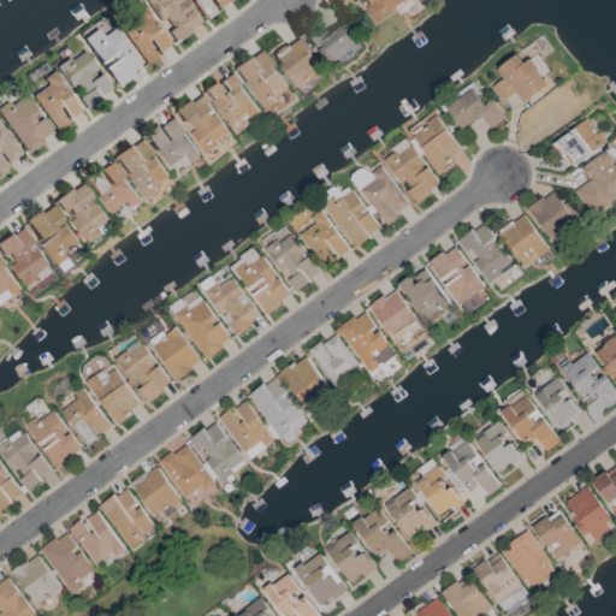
[(200,24),(182,0),(144,0),(175,42),(200,24)]
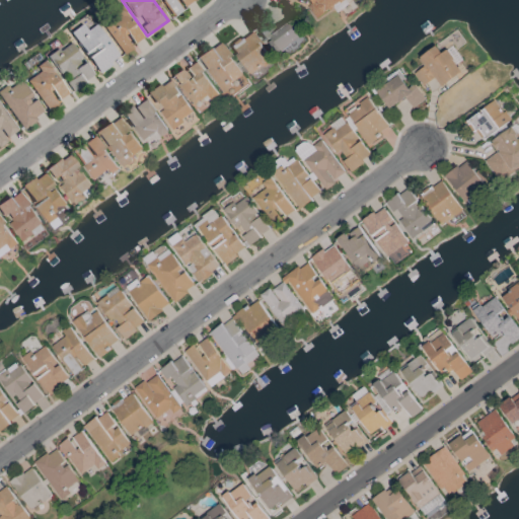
[(160,0),(171,17),(182,9),(181,8),(193,1),(192,0),(160,0)]
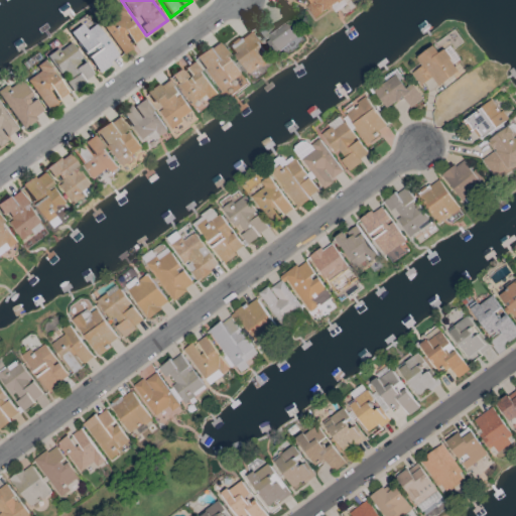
[(289,0),(284,3),(288,9),(296,4),(301,11),(306,7),(313,18),(341,0),(289,0)]
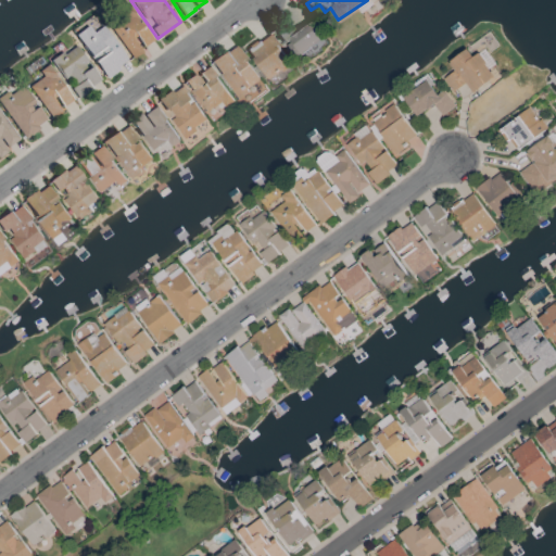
[(153,39),(130,9),(108,25),(131,59),(142,50),(141,48),(153,39)]
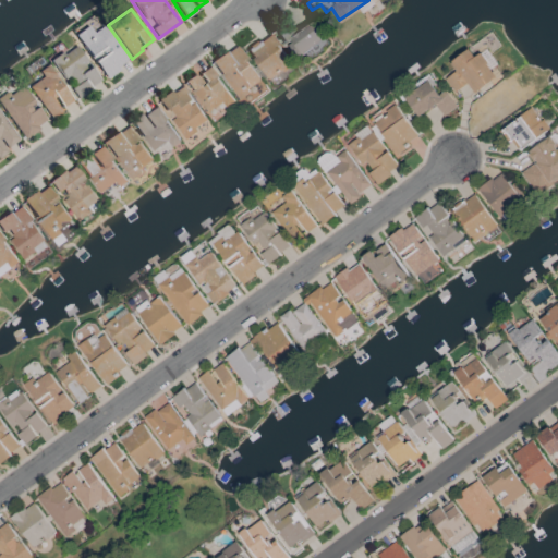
[(325,37),(311,17),(293,32),(288,24),(277,33),(295,58),(325,37)]
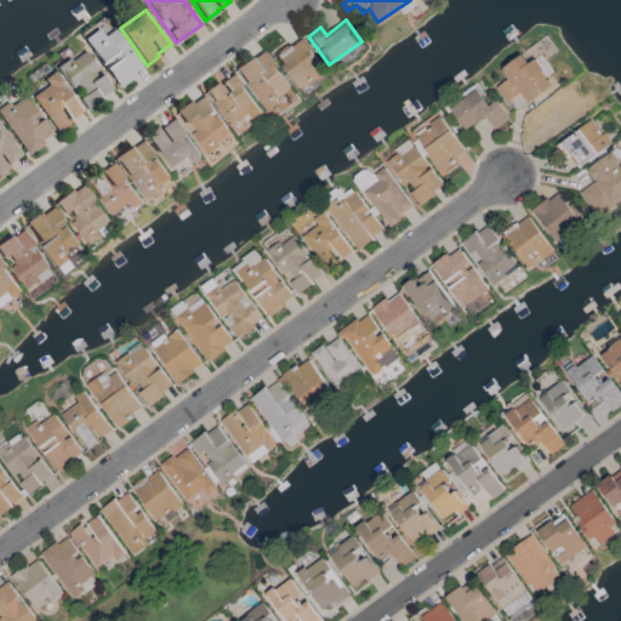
[(142,68),(113,28),(89,45),(117,86),(142,68)]
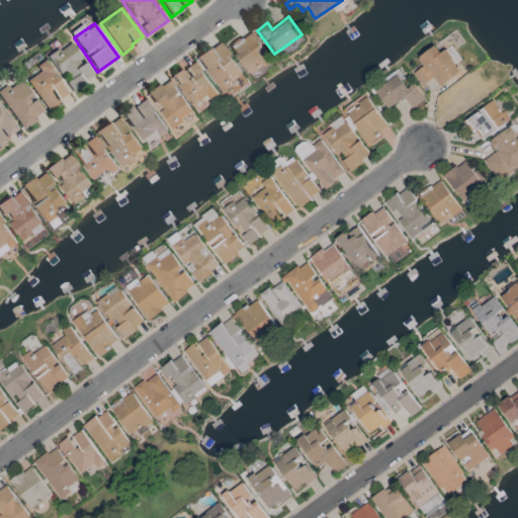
[(230,44),(247,75),(270,62),(252,31),(230,44)]
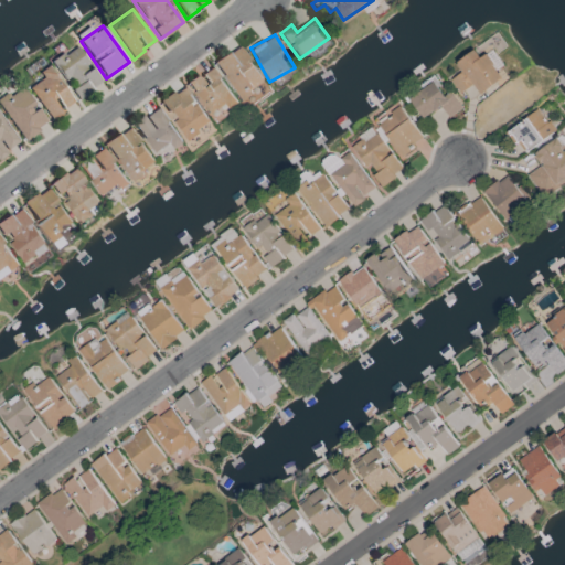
[(102,82),(75,44),(52,61),(72,89),(77,98),(102,82)]
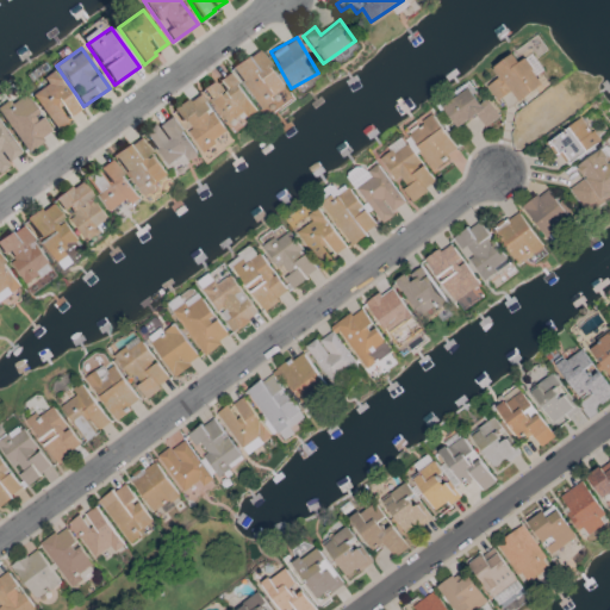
[(231,67),(261,109),(287,89),(257,49),(231,67)]
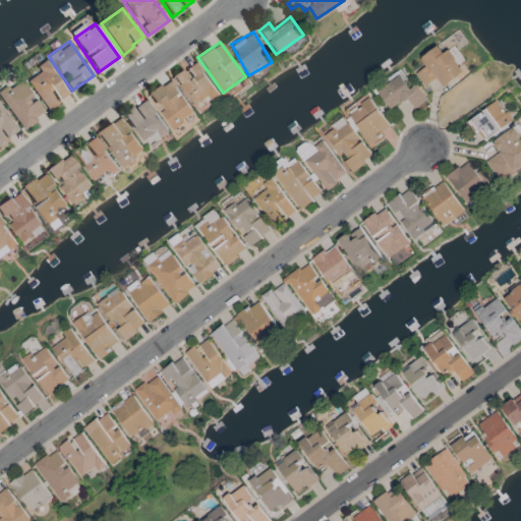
[(419,59),(425,67),(415,74),(424,87),(436,77),(443,88),(464,72),(448,50),(443,53),(438,46),(419,59)]
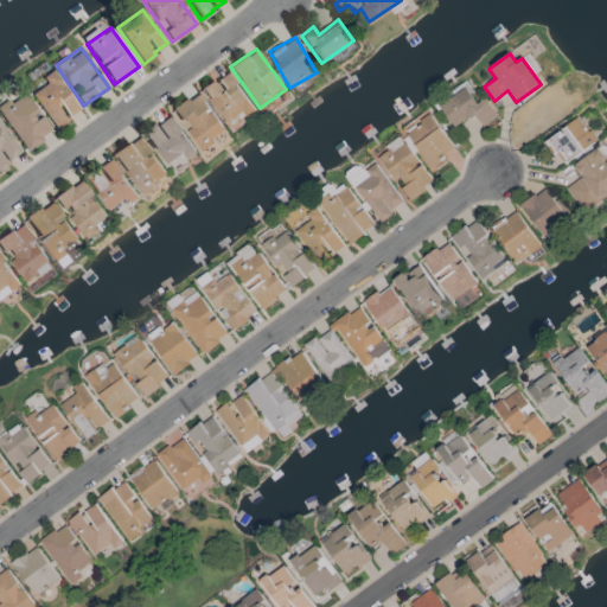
[(39,77),(43,81),(29,91),(55,129),(65,122),(64,119),(78,108),(51,69),(39,77)]
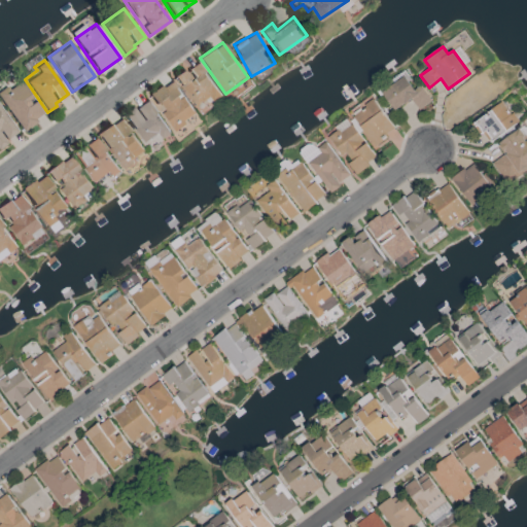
[(201,114),(223,99),(198,62),(185,70),(184,69),(174,75),(201,114)]
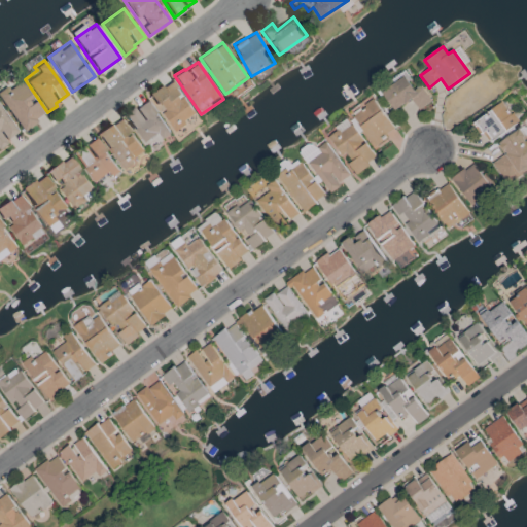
[(421,85),(414,90),(405,76),(382,92),(395,111),(412,99),(419,109),(431,101),(421,85)]
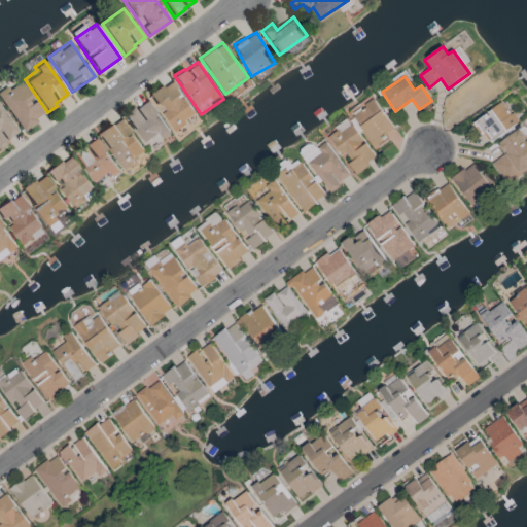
[(0,100),(23,131),(44,114),(19,79),(0,93),(0,100)]
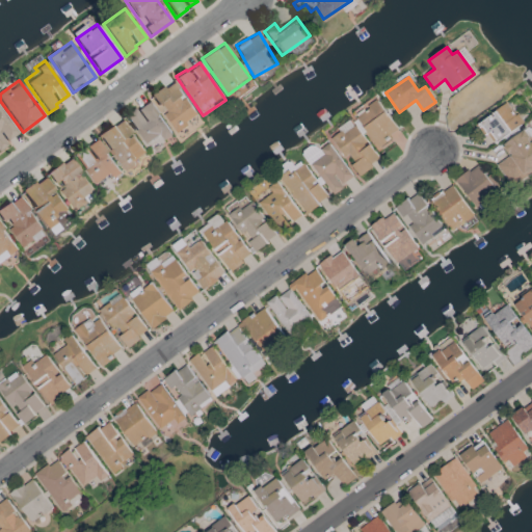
[(176,132),(198,116),(173,80),(150,96),(176,132)]
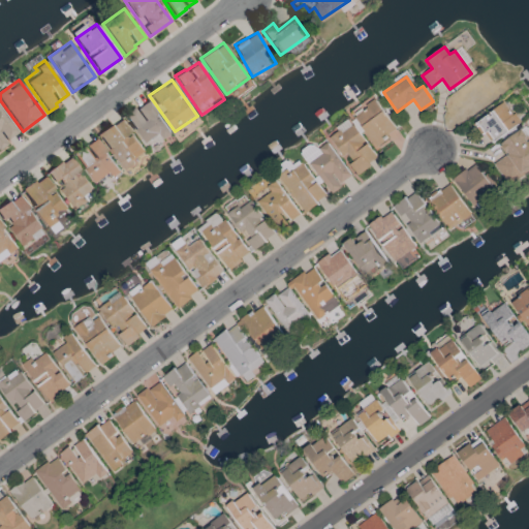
[(125,115),(145,144),(159,134),(162,139),(170,134),(148,100),(135,109),(134,107),(125,115)]
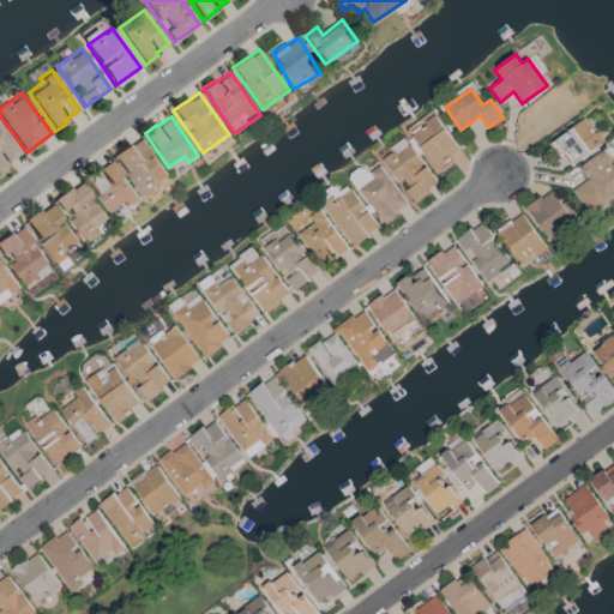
[(410,136),(437,169),(461,150),(434,116),(410,136)]
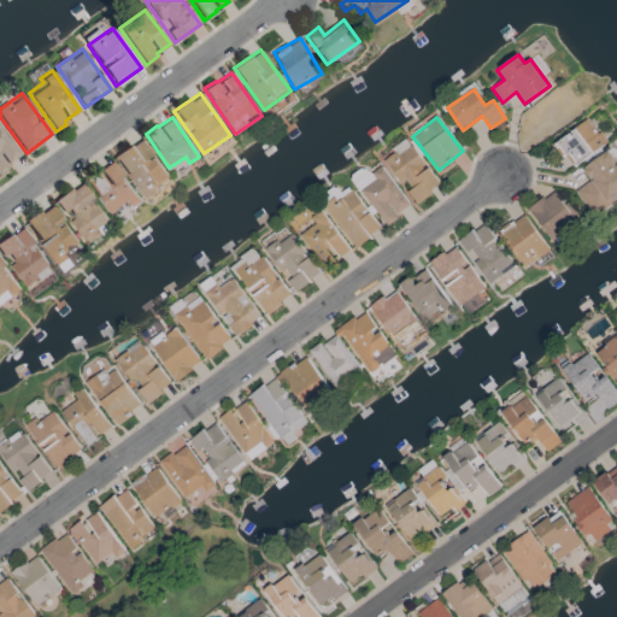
[(574,168),(606,144),(588,118),(556,142),(574,168)]
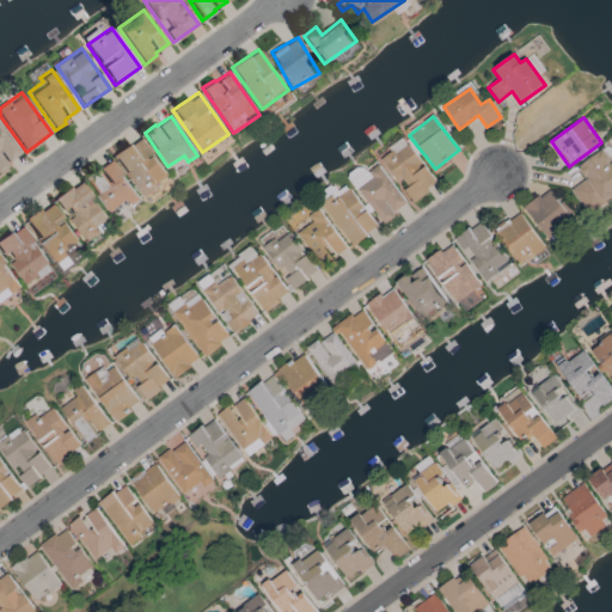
[(0,171),(8,166),(6,163),(20,153),(0,124),(0,171)]
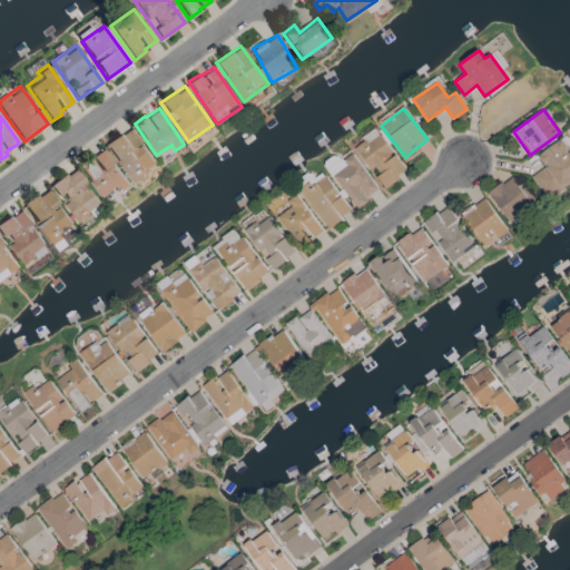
[(106,144),(134,185),(146,177),(143,173),(155,165),(131,127),(106,144)]
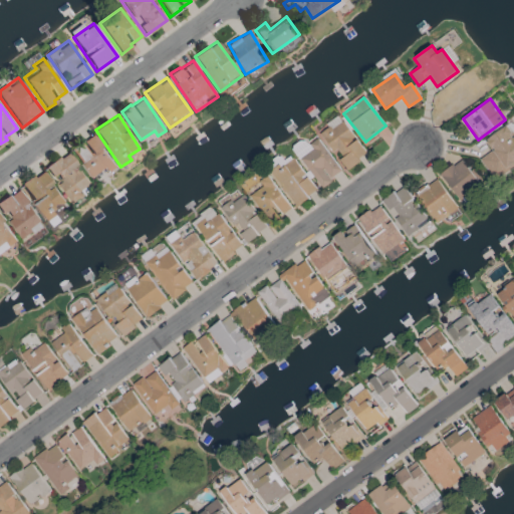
[(367,155),(342,118),(321,134),(346,170),(367,155)]
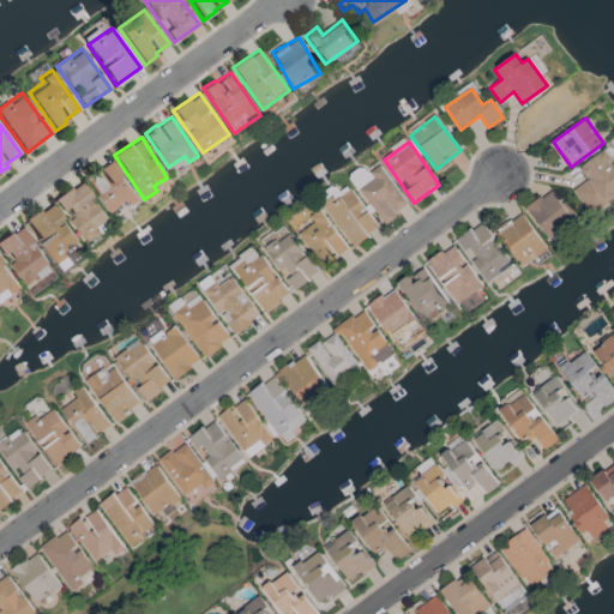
[(572,191),(591,215),(613,197),(613,160),(606,149),(578,169),(587,180),(572,191)]
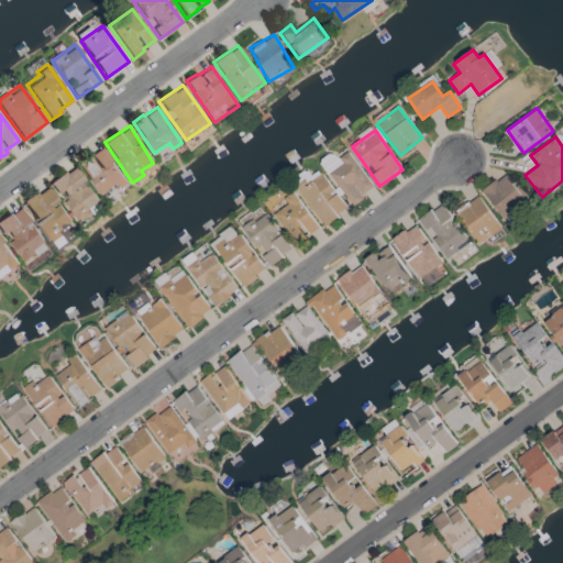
[(125,180),(102,146),(78,163),(102,197),(125,180)]
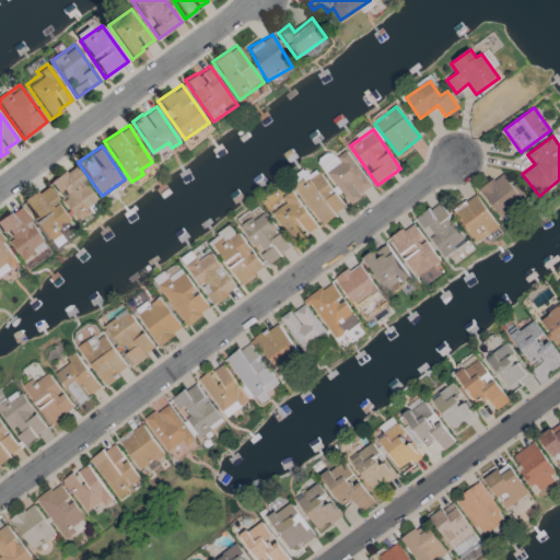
[(340,164),(327,173),(349,203),(372,188),(347,150),(336,158),(340,164)]
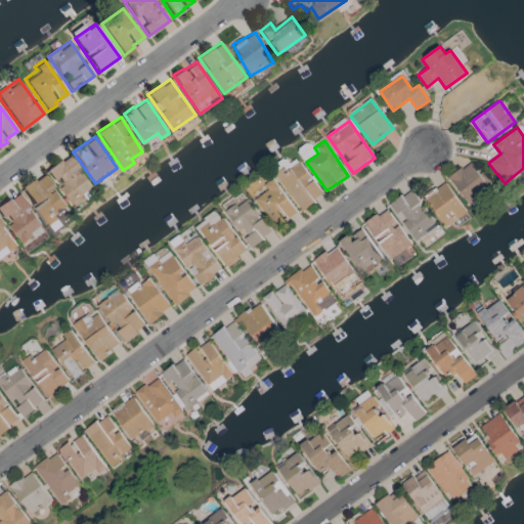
[(59,186),(58,187),(74,208),(84,200),(81,195),(93,187),(69,155),(47,170),(59,186)]
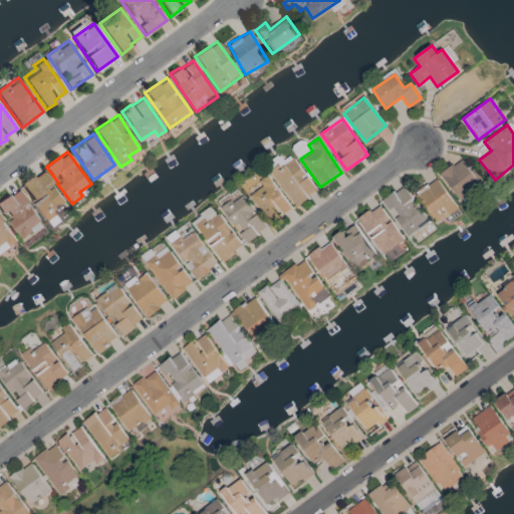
[(291,206),(315,195),(298,158),(273,170),(291,206)]
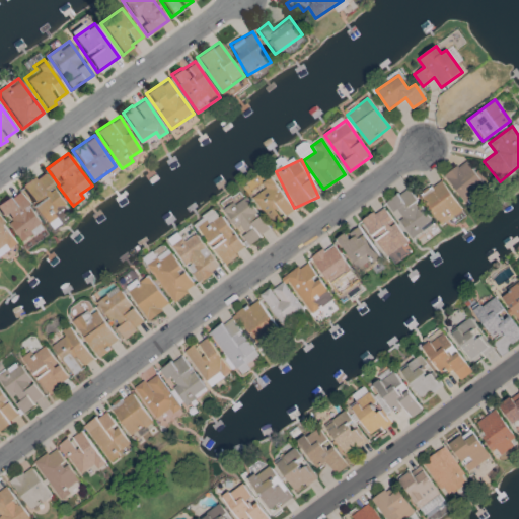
[(464,203),(487,186),(465,159),(444,176),(464,203)]
